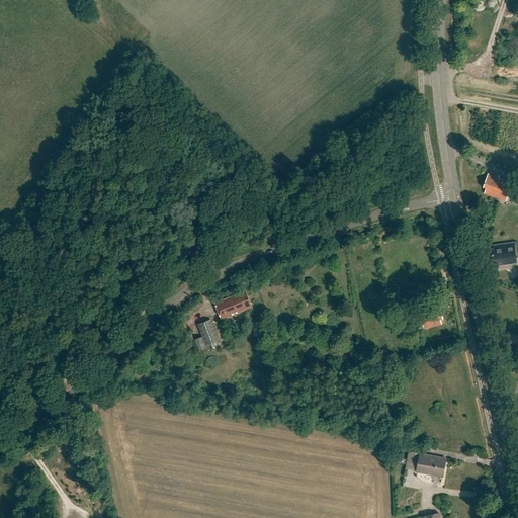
[(489,174),(484,187),(487,188),(485,193),(505,201),(512,183),(489,174)]
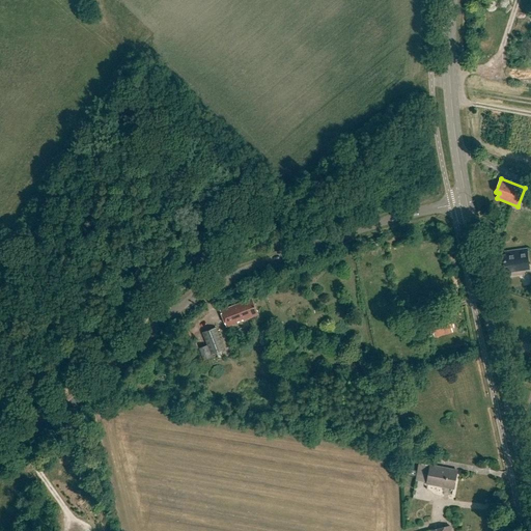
[(528,248),(504,252),(505,255),(502,255),(504,268),(507,267),(508,274),(530,271),(528,248)]
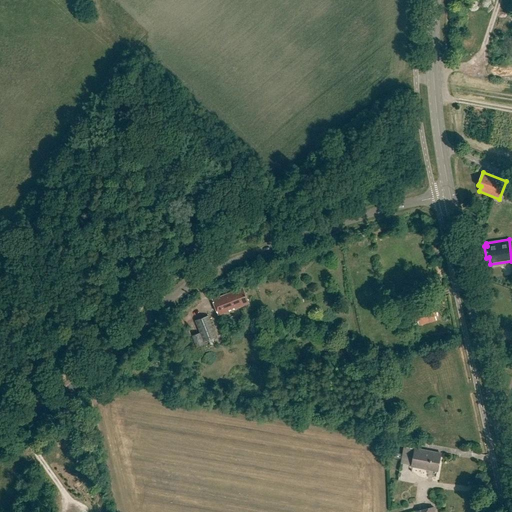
[(241,288),(213,299),(219,315),(248,303),(241,288)]
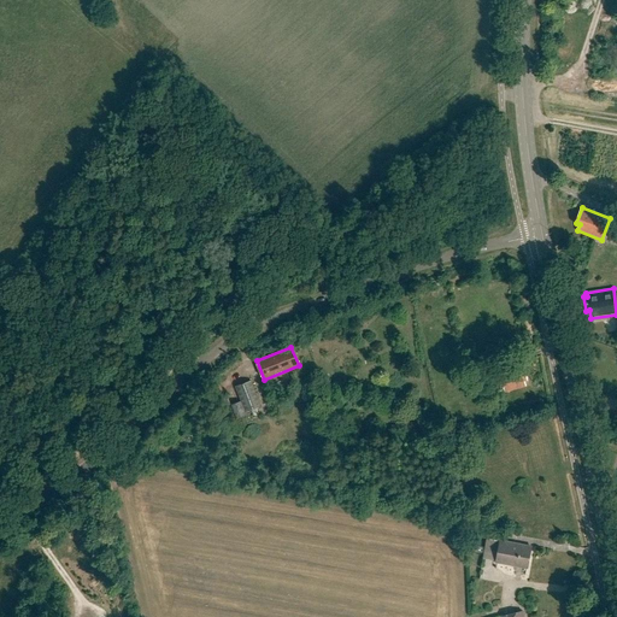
[(519,365),(498,371),(504,391),(524,385),(523,380),(528,378),(524,368),(521,369),(519,365)]
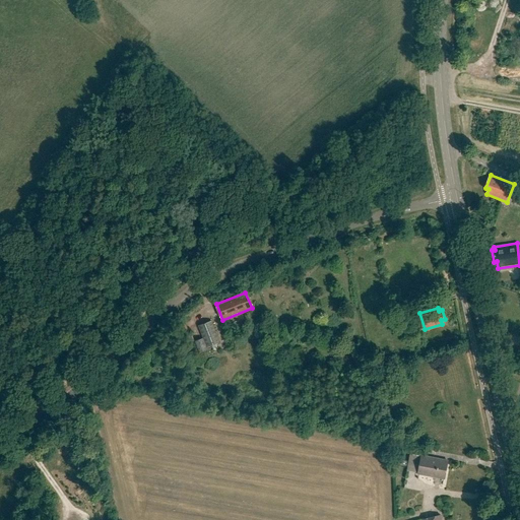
[(411,318),(409,311),(394,316),(397,323),(411,318)]
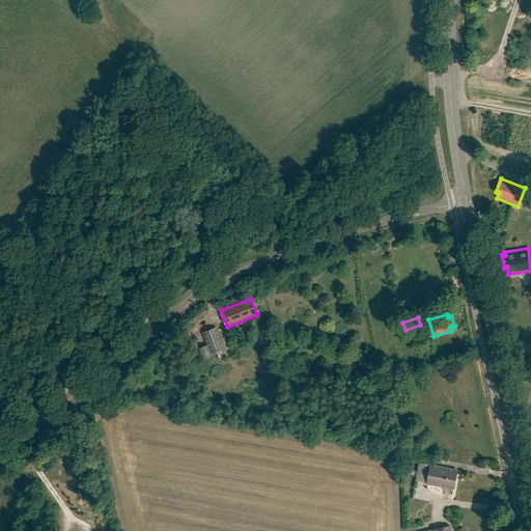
[(225,350),(217,328),(202,333),(207,345),(199,348),(204,361),(213,358),(212,355),(225,350)]
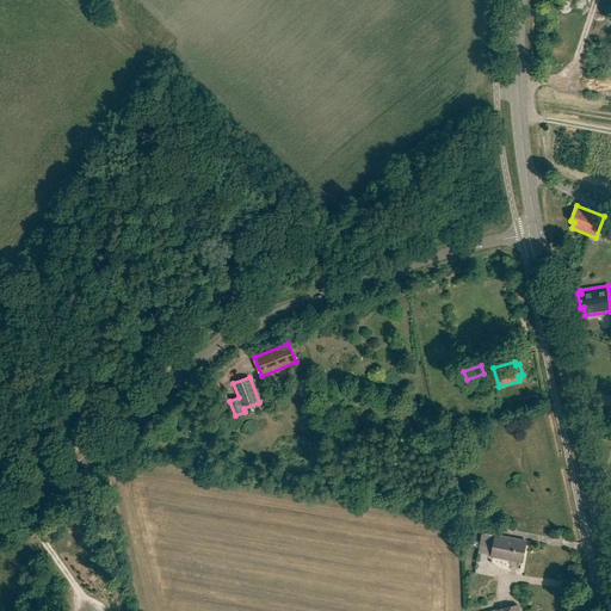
[(492,555),(491,557),(523,563),(526,541),(482,534),(481,542),(467,539),(466,545),(480,548),(479,553),(492,555)]
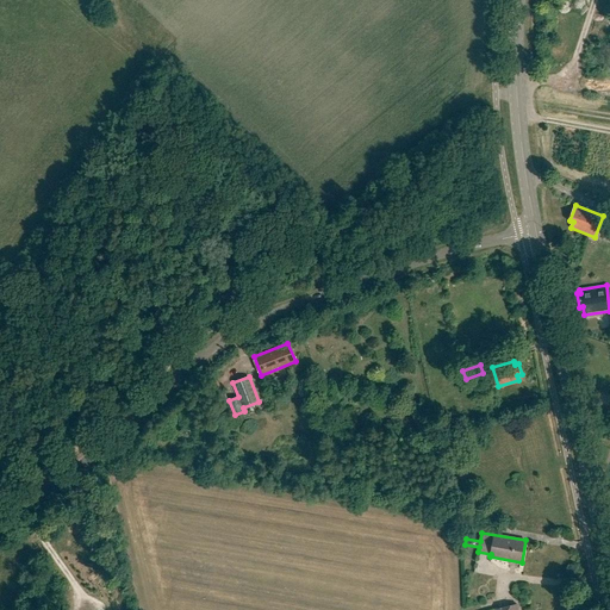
All buildings are outlined.
